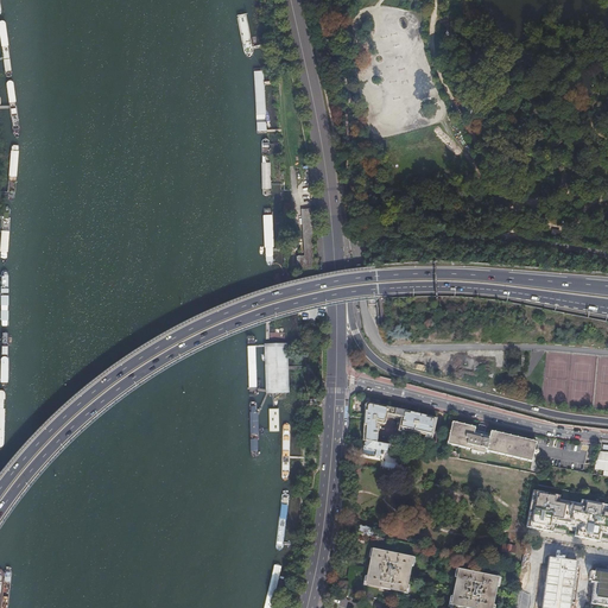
[(260,105),(259,106),(264,162),(267,163),(271,160),(266,106),(266,105),(265,103),(264,102),(263,103),(261,103),(260,103),(260,105)]
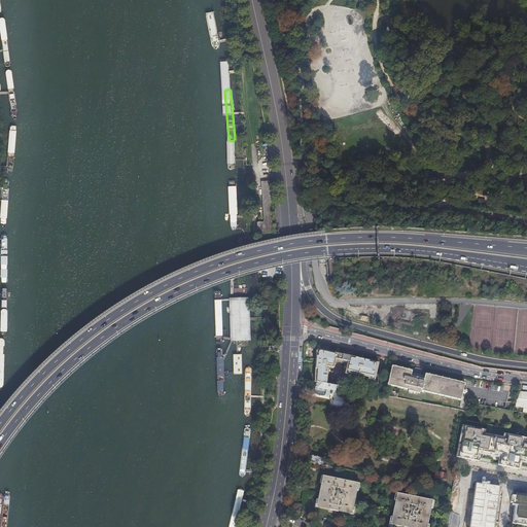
[(316,352),(314,383),(316,383),(328,385),(329,367),(334,369),(335,361),(347,364),(345,375),(374,381),(378,363),(319,350),(318,350),(317,350),(316,351),(316,352)]
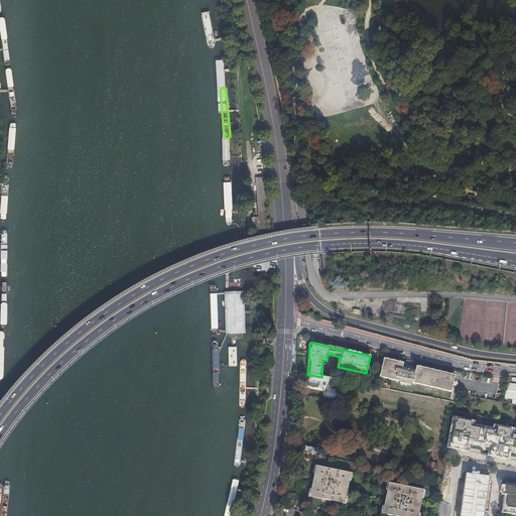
[(415,368),(411,367),(412,361),(406,360),(405,366),(404,365),(404,364),(384,359),(379,377),(398,382),(398,381),(399,381),(399,383),(410,386),(411,382),(412,382),(412,383),(450,392),(455,376),(416,367),(415,368)]
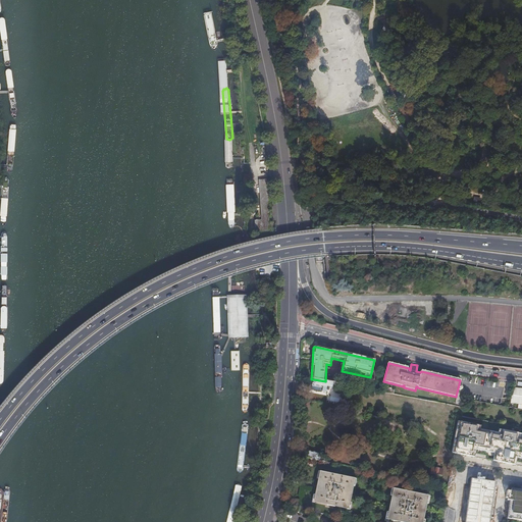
[(325,381),(313,379),(311,386),(312,386),(311,390),(322,393),(324,394),(324,393),(325,393),(325,390),(326,392),(327,392),(328,390),(328,389),(328,388),(332,389),(332,385),(333,383),(325,381)]
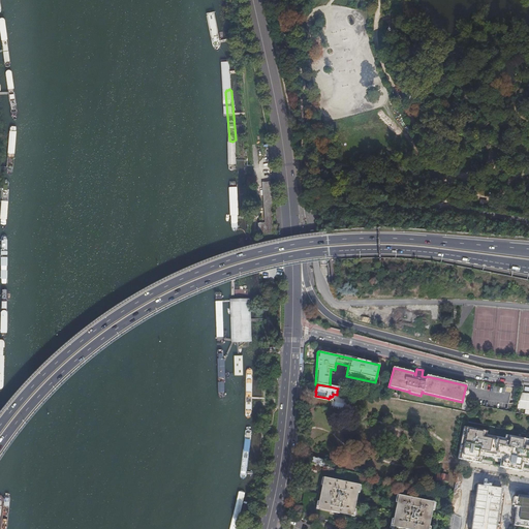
[(525,409),(524,414),(528,414),(528,393),(519,393),(517,409),(525,409)]
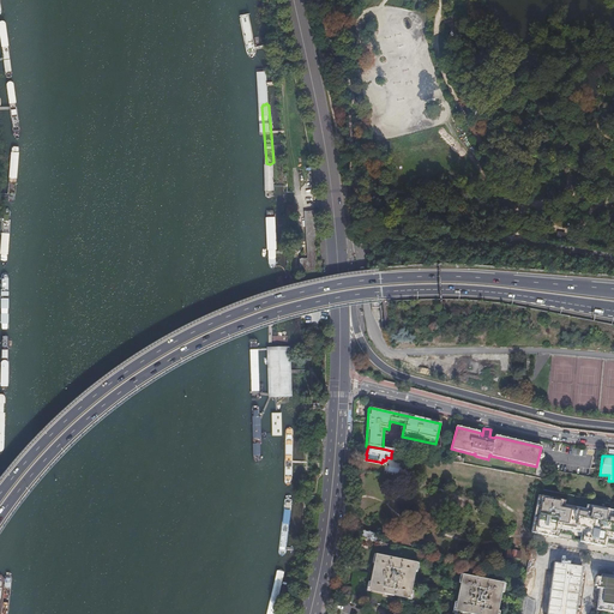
[(539,497),(530,533),(534,534),(558,539),(559,529),(581,534),(579,542),(606,548),(607,539),(613,540),(613,516),(612,516),(613,511),(587,506),(585,510),(565,506),(565,501),(539,497)]
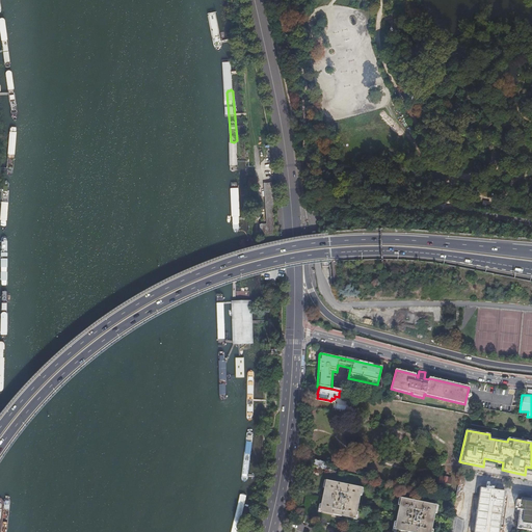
[(247,433),(242,478),(242,480),(243,481),(244,481),(245,481),(247,480),(248,479),(254,434),(254,433),(251,432),(250,432),(248,432),(247,433)]
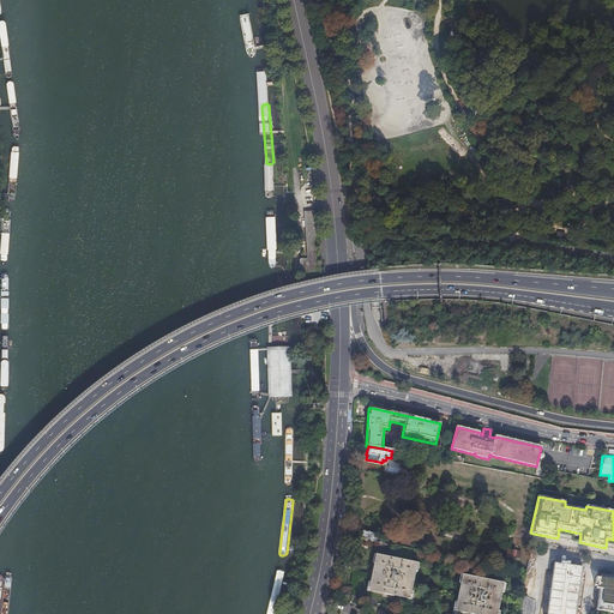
[(360,530),(357,539),(378,542),(384,543),(386,536),(360,530)]
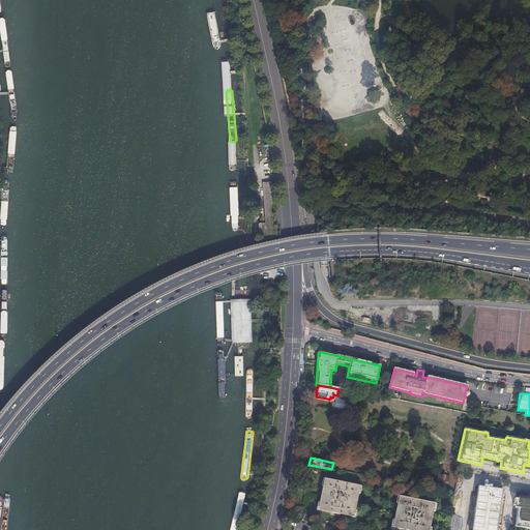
[(324,479),(318,510),(353,518),(354,518),(359,487),(324,479)]
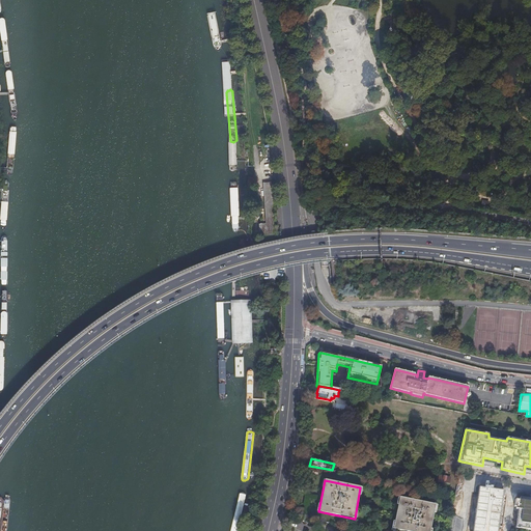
[(476,508),(475,516),(472,530),(497,530),(503,492),(479,487),(476,508)]
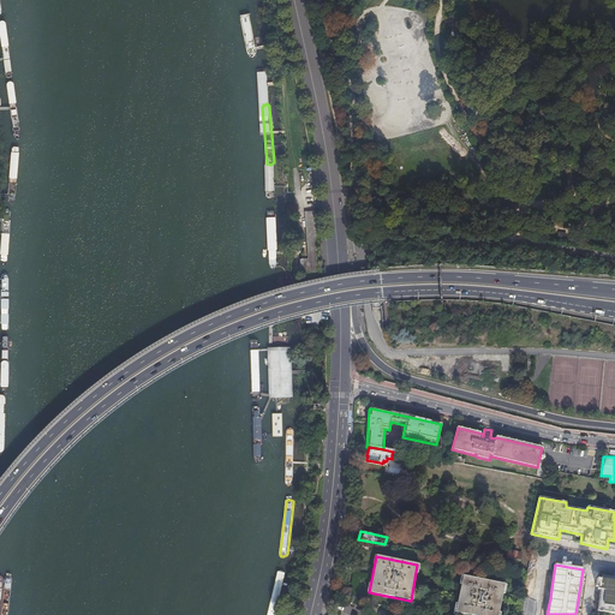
[(280,572),(279,573),(268,614),(275,614),(285,574),(285,573),(282,572),(281,572),(280,572)]
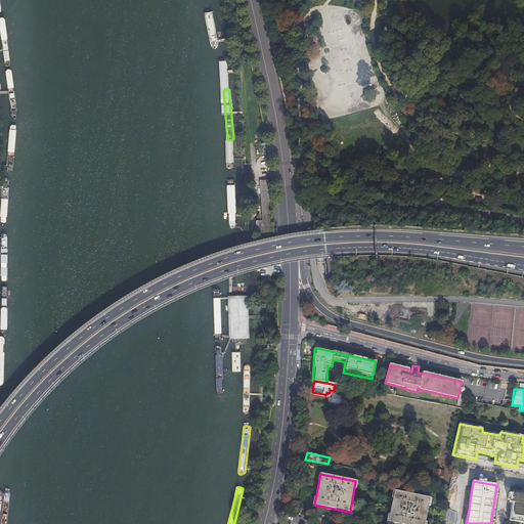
[(394,491),(388,522),(397,523),(424,523),(430,498),(394,491)]
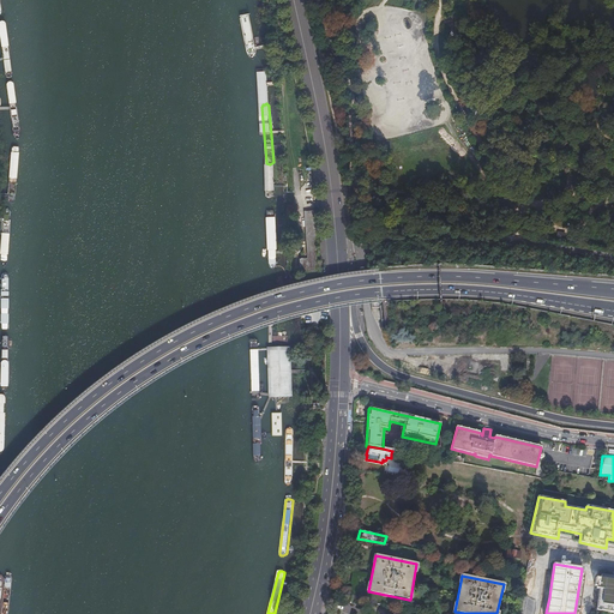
[(613,613),(613,577),(601,576),(596,611),(613,613)]
